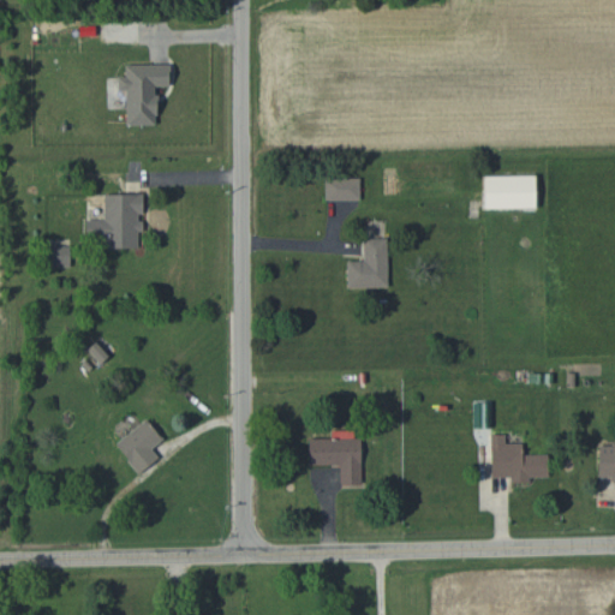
[(125,64),(125,76),(118,76),(118,93),(125,93),(125,125),(156,125),(156,87),(169,87),(169,64),(125,64)]
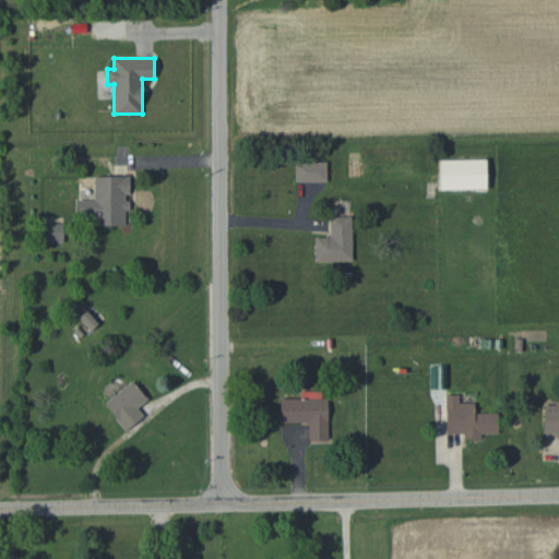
[(439,159),(440,189),(487,189),(487,158),(439,159)]
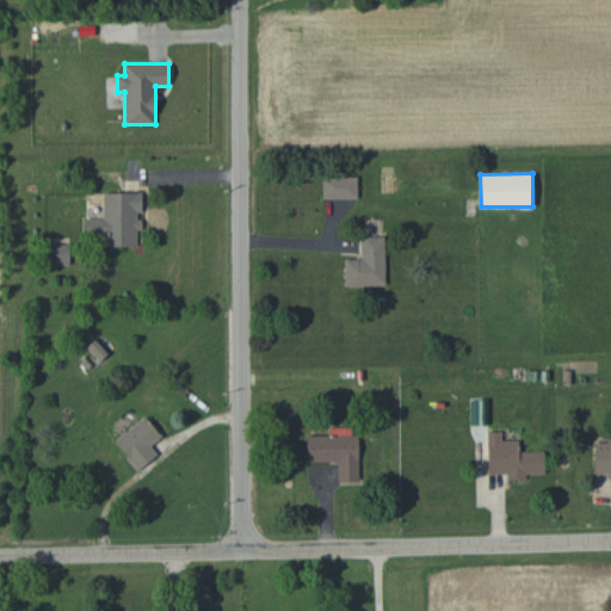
[(357,177),(323,176),(322,198),(357,199),(357,177)]
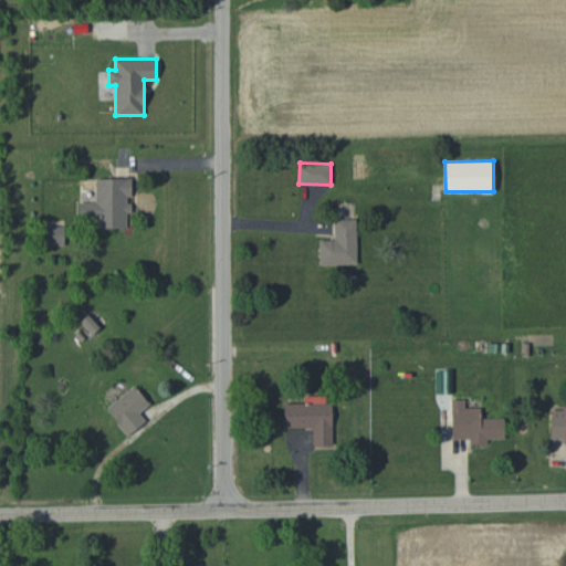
[(95,178),(95,201),(79,201),(79,228),(127,228),(127,212),(132,212),(133,178),(95,178)]
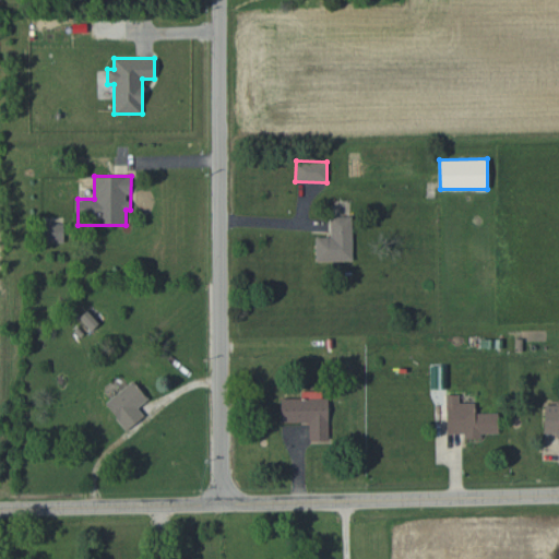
[(314,237),(314,262),(353,261),(352,216),(330,217),(330,237),(314,237)]
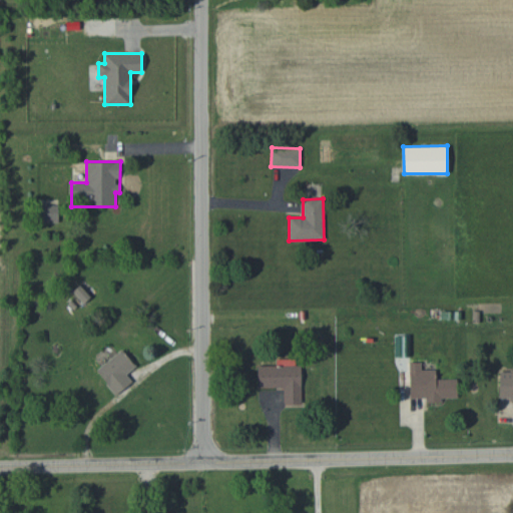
[(58,222),(58,204),(35,205),(35,222),(58,222)]
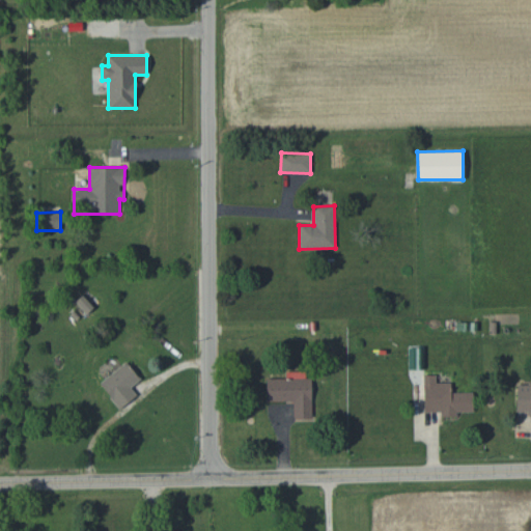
[(119,409),(137,395),(131,388),(141,379),(126,361),(99,384),(119,409)]
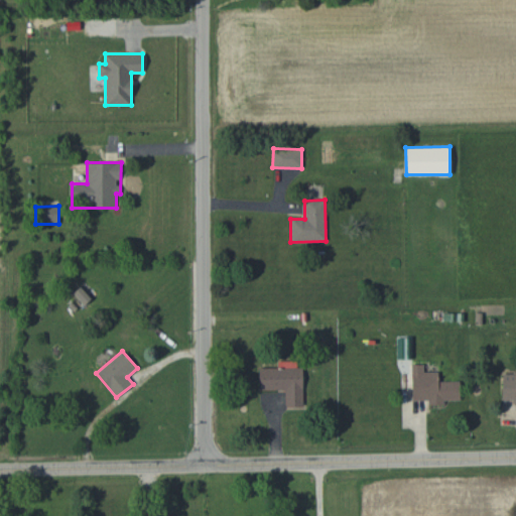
[(259,390),(284,390),(285,406),(303,406),(303,367),(297,367),(297,361),(280,362),(280,368),(258,368),(259,390)]
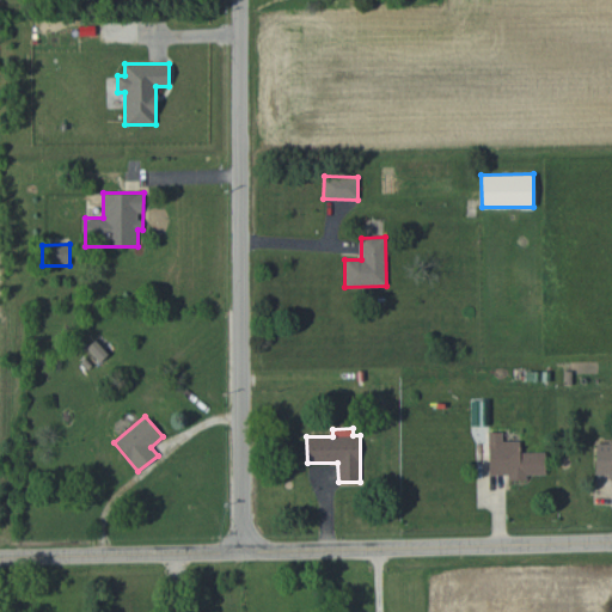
[(489,476),(507,475),(507,481),(526,479),(526,475),(545,475),(544,451),(520,452),(520,440),(502,441),(502,432),(488,432),(489,476)]
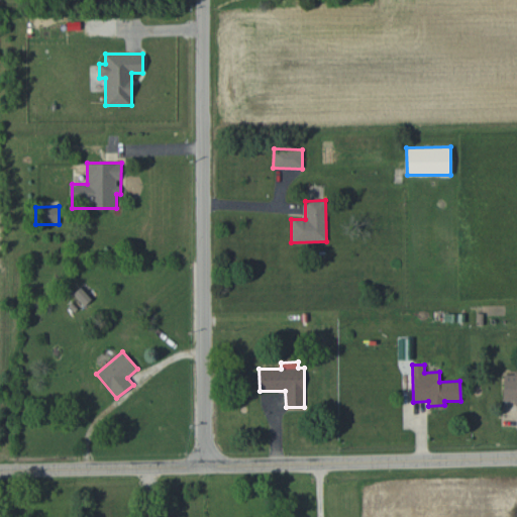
[(516,374),(503,374),(503,403),(516,402),(516,374)]
